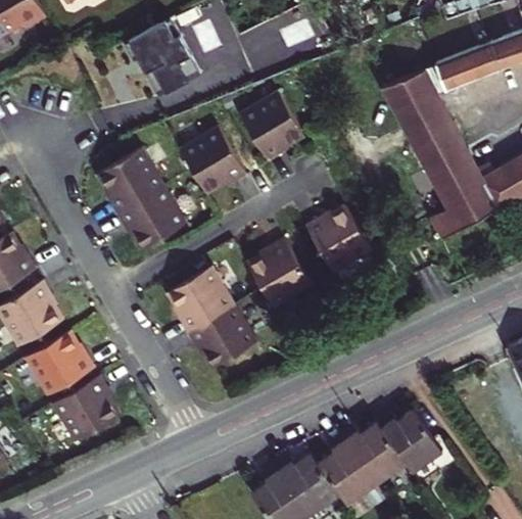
[(42,13),(34,0),(0,0),(0,31),(17,21),(28,21),(42,13)]
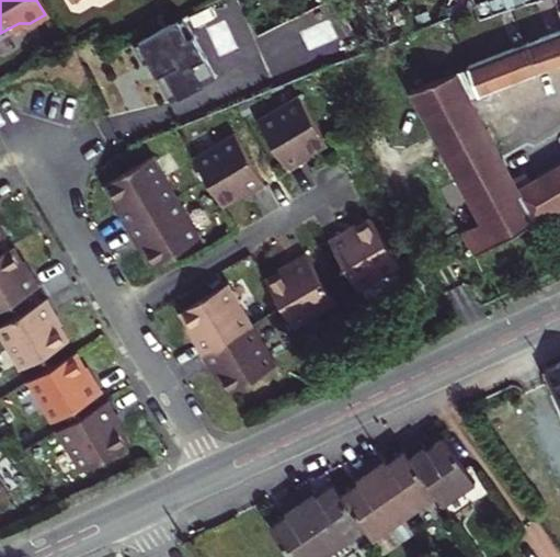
[(202,88),(214,82),(207,70),(208,69),(183,23),(133,50),(144,69),(148,66),(156,79),(155,80),(162,93),(163,93),(170,105),(176,101),(176,102),(203,89),(202,88)]
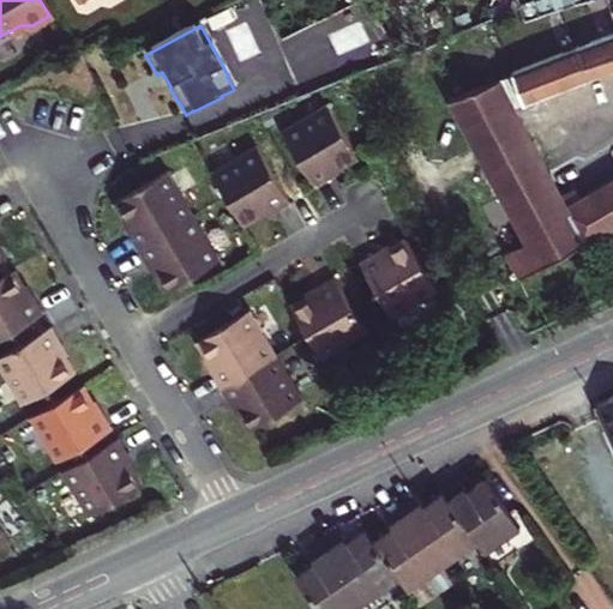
[(584,80),(612,72),(612,38),(514,76),(524,103),(584,80)]
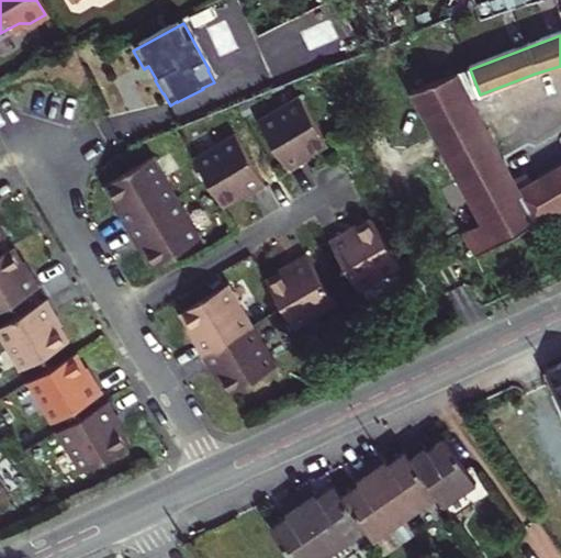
[(469,99),(480,95),(470,69),(456,75),(469,99)]
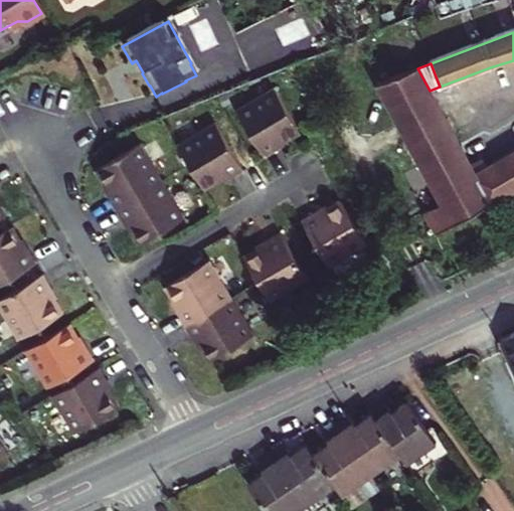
[(397,127),(437,104),(430,91),(417,68),(400,76),(356,94),(368,117),(360,121),(369,139),(382,132),(378,123),(391,118),(397,127)]
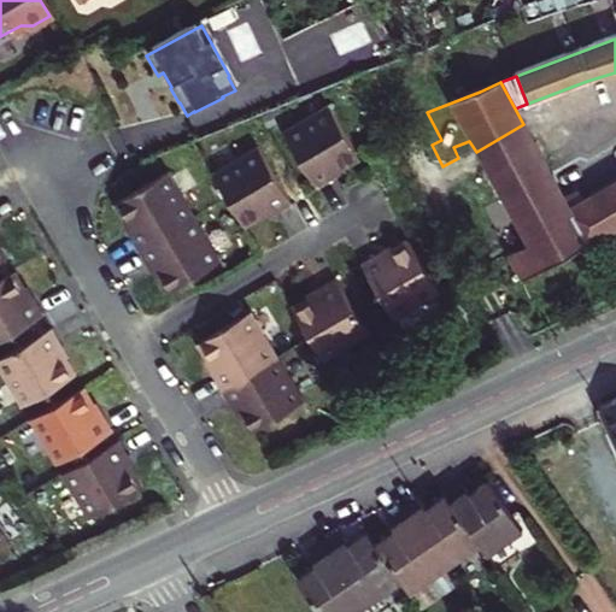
[(346,171),(357,165),(326,109),(280,137),(315,195),(335,182),(348,174),(346,171)]
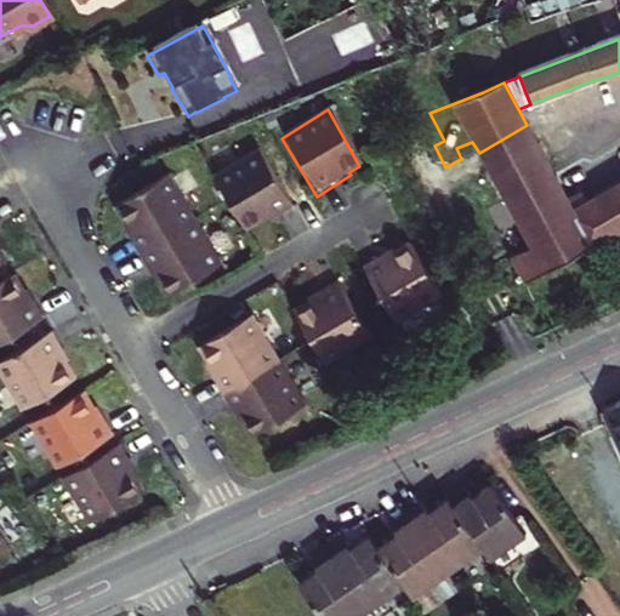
[(536,143),(527,125),(479,153),(489,174),(539,146),(536,143)]
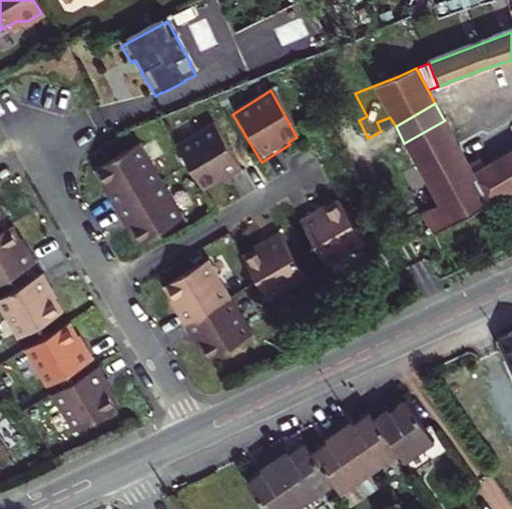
[(489,201),(469,164),(464,154),(445,120),(404,143),(436,203),(422,212),(432,233),(489,201)]
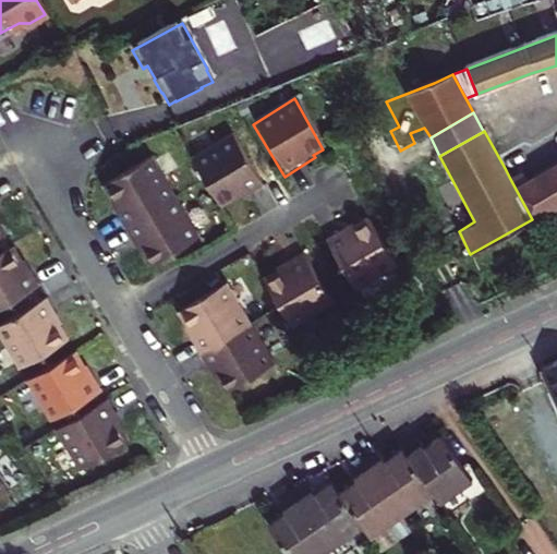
[(262,191),(231,139),(191,163),(221,213),(233,205),(235,207),(244,202),(262,191)]
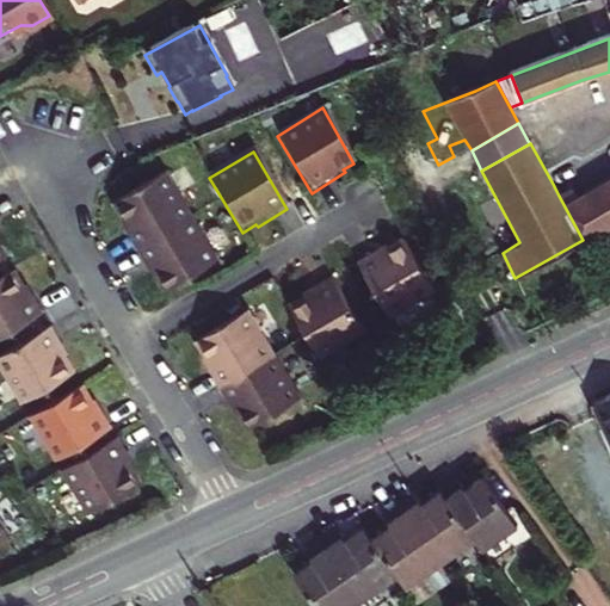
[(165,177),(149,186),(170,234),(191,221),(165,177)]
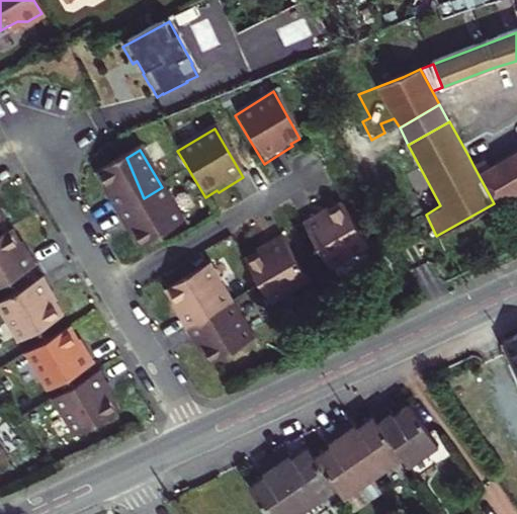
[(474,166),(494,203),(516,189),(516,157),(491,173),(483,161),(474,166)]
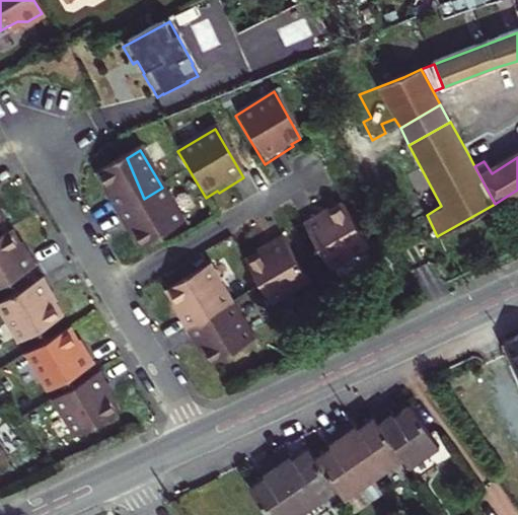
[(99,189),(116,215),(144,199),(127,158),(96,175),(99,180),(102,186),(99,189)]
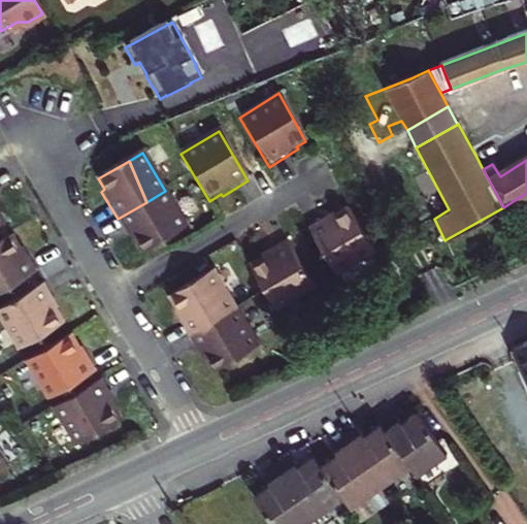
[(183,220),(165,191),(146,202),(159,229),(183,220)]
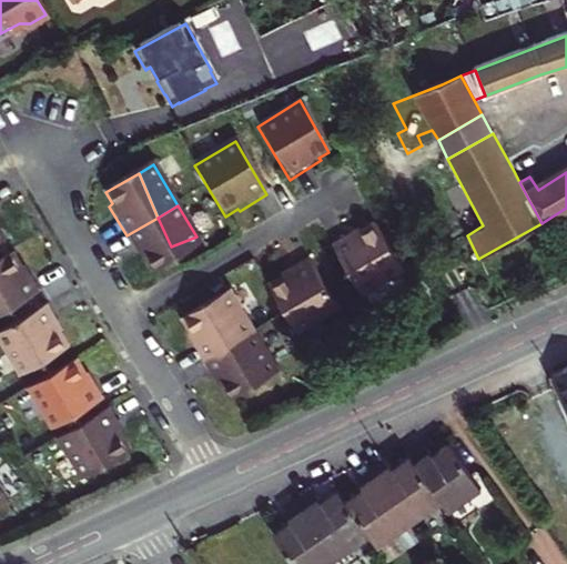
[(168,273),(179,267),(171,247),(158,218),(127,235),(147,270),(151,268),(157,279),(168,273)]
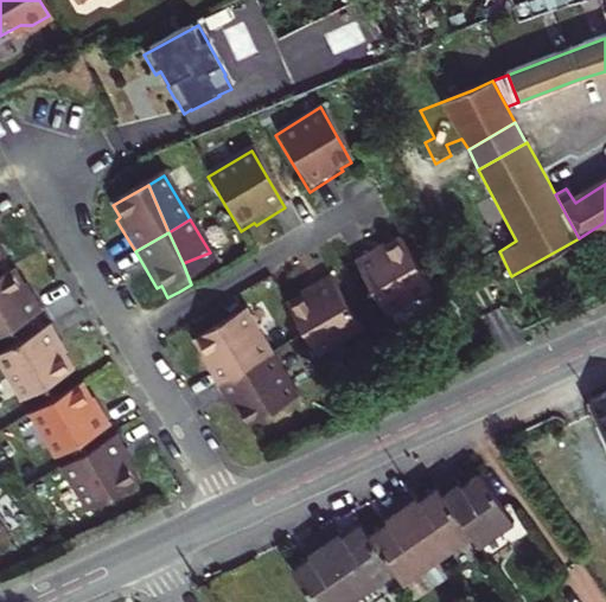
[(426,292),(396,241),(386,248),(383,245),(371,253),(350,264),(383,319),(426,292)]
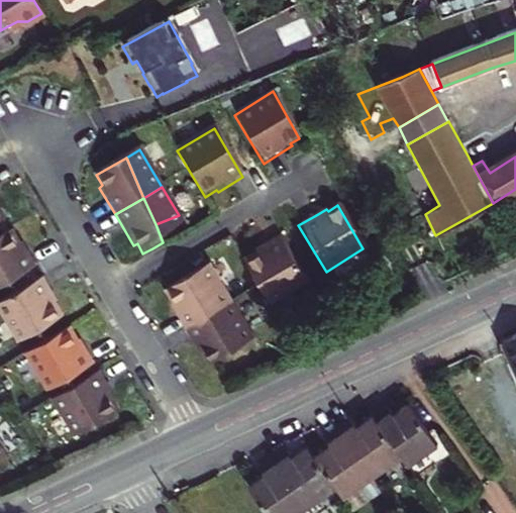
[(156,224),(163,242),(187,227),(179,215),(156,224)]
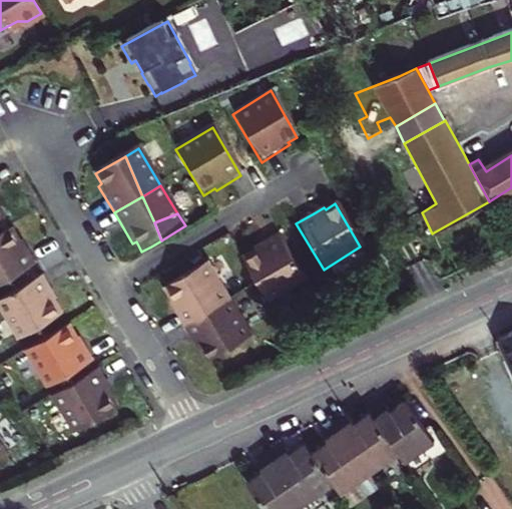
[(17,243),(10,231),(0,236),(0,286),(37,266),(27,247),(22,240),(17,243)]
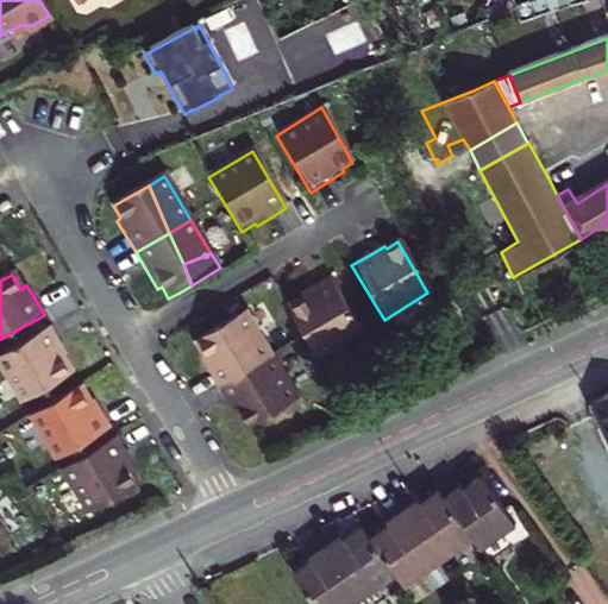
[(301,302),(287,309),(302,337),(318,363),(364,332),(331,277),(312,289),(299,297),(301,302)]
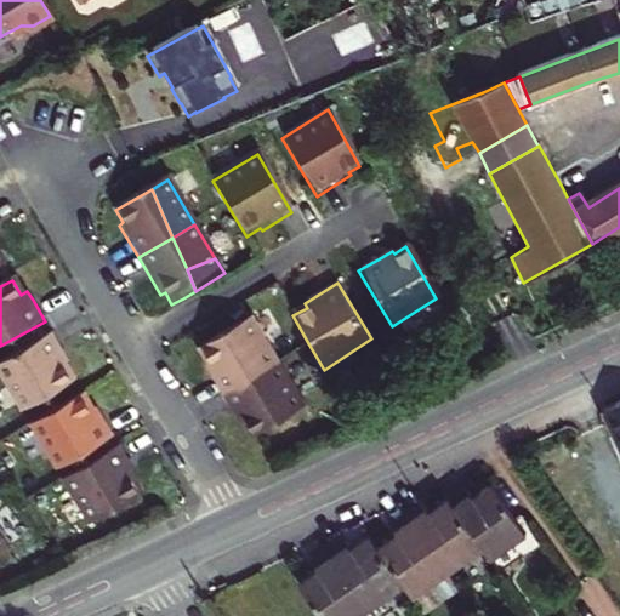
[(221,395),(278,361),(252,318),(215,340),(212,370),(208,372),(215,383),(221,395)]
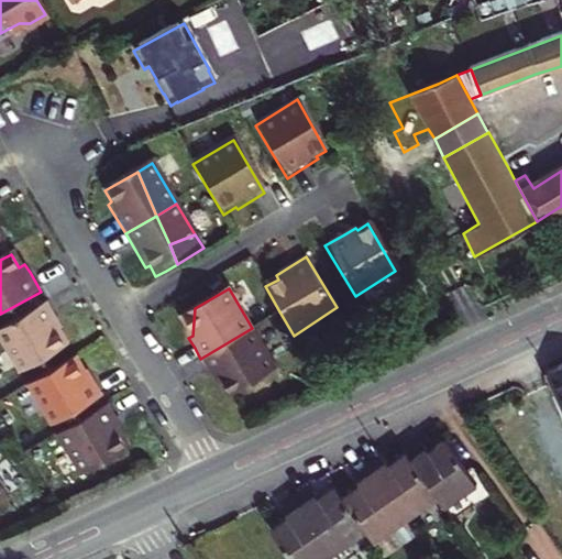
[(59,324),(47,304),(0,330),(0,342),(20,376),(67,348),(58,332),(64,330),(59,324)]
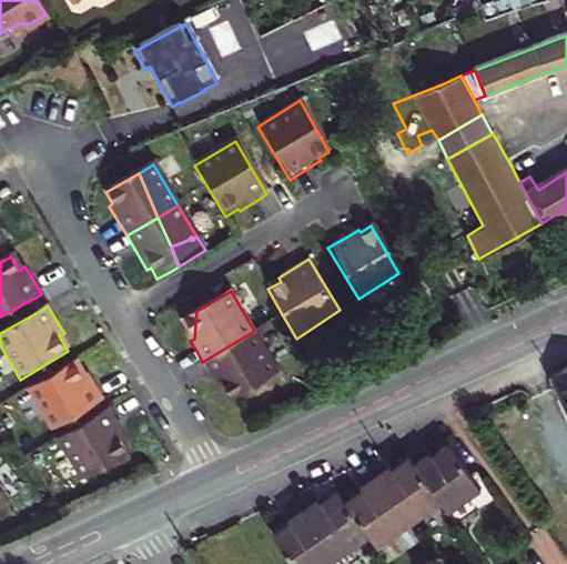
[(194,339),(196,311),(182,319),(188,330),(184,332),(190,341),(194,339)]
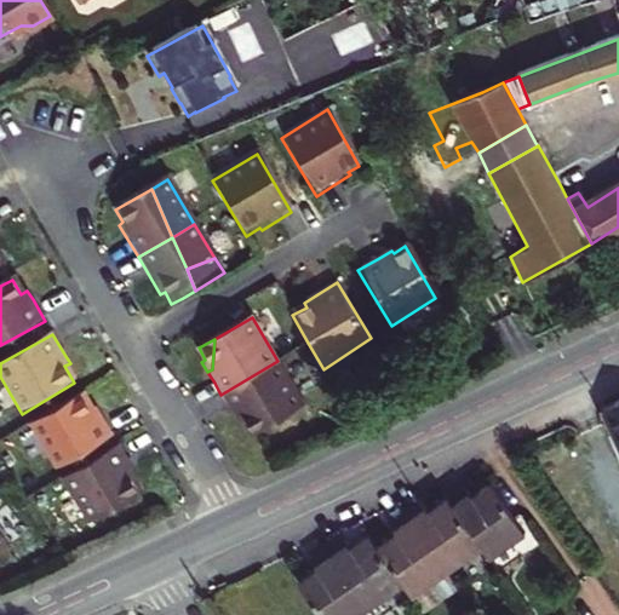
[(252,437),(305,406),(278,361),(221,395),(233,413),(240,426),(244,425),(252,437)]
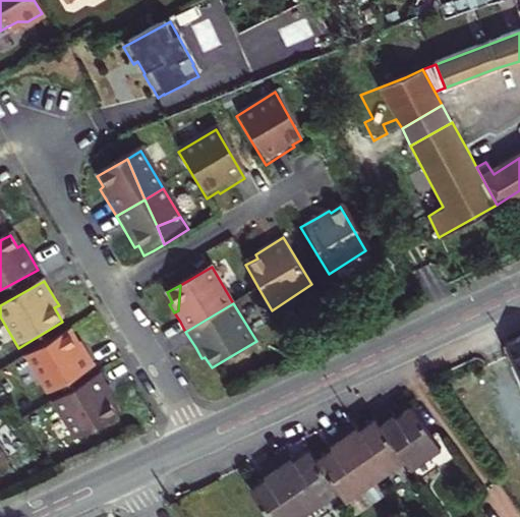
[(25,360),(48,397),(97,368),(87,351),(82,344),(77,347),(69,334),(25,360)]
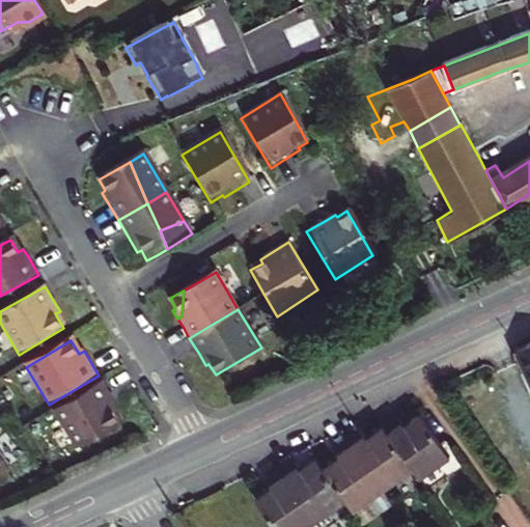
[(529,341),(513,351),(527,379),(529,385),(529,341)]
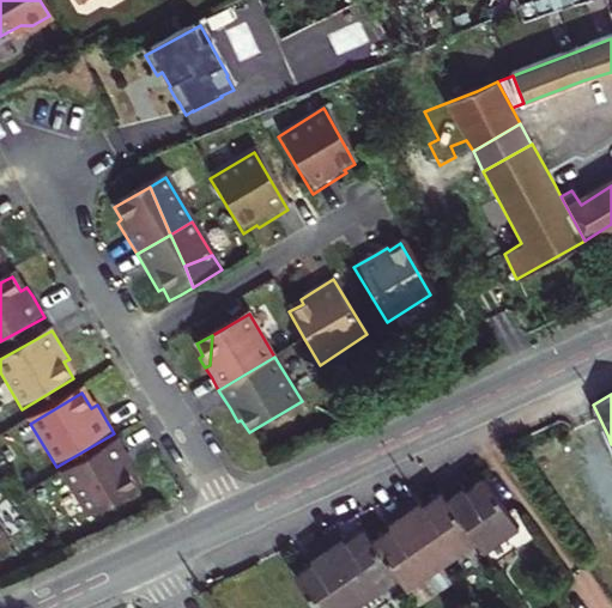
[(120,444),(64,479),(91,523),(141,494),(131,475),(137,473),(132,464),(120,444)]
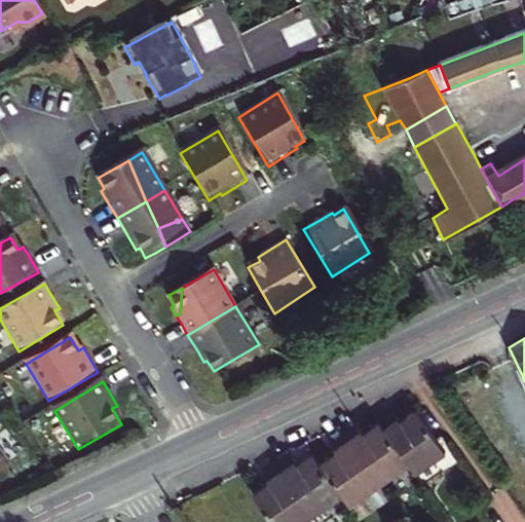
[(385,418),(378,423),(409,468),(416,477),(445,455),(416,412),(400,423),(392,413),(385,418)]
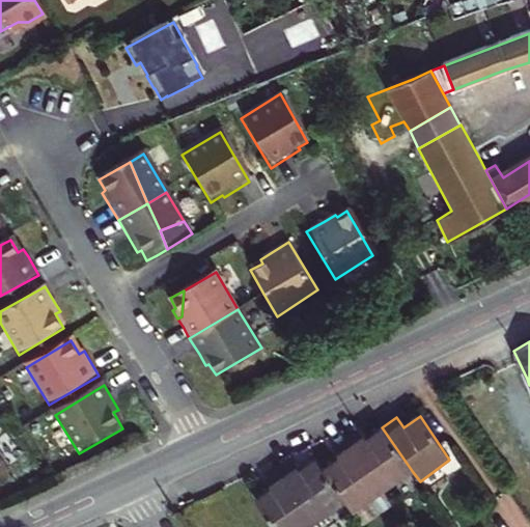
[(345,439),(384,493),(413,472),(382,427),(365,439),(362,435),(359,430),(345,439)]
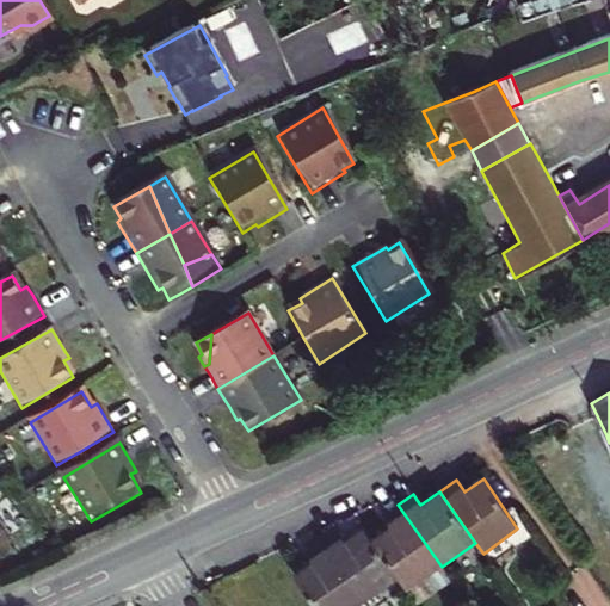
[(437,569),(442,567),(398,505),(389,511),(381,517),(389,529),(371,539),(399,579),(406,591),(437,569)]
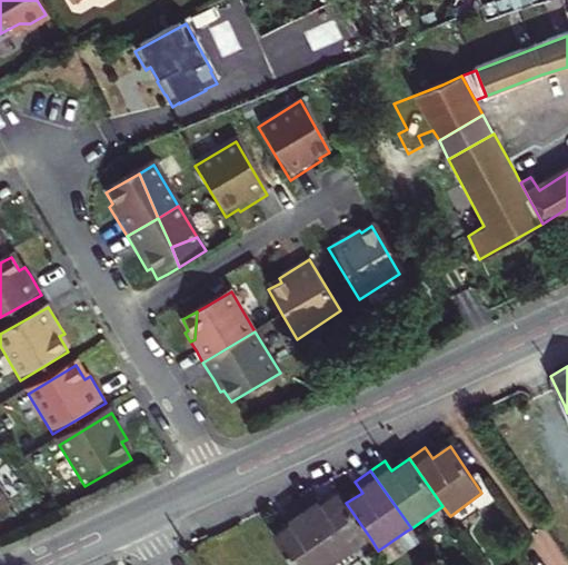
[(297,505),(338,562),(371,539),(346,503),(338,492),(319,506),(315,501),(311,495),(297,505)]
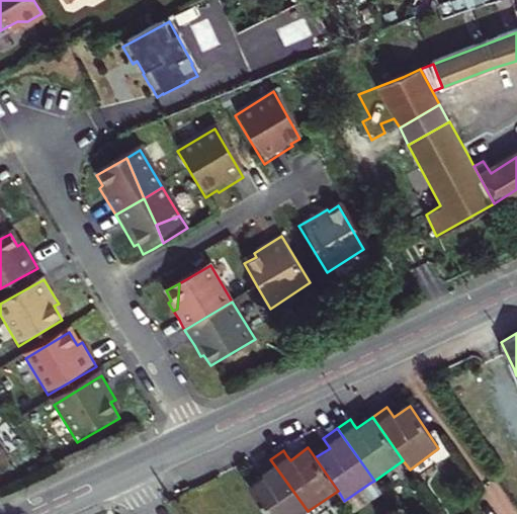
[(264,479),(249,489),(267,513),(304,513),(308,511),(270,459),(264,463),(258,467),(264,479)]
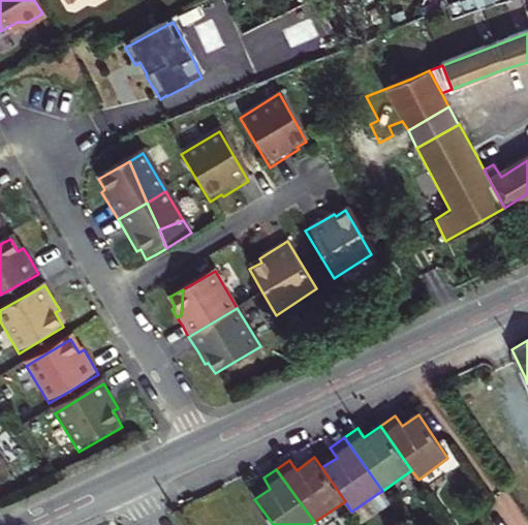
[(378,493),(351,512),(361,524),(387,506),(378,493)]
